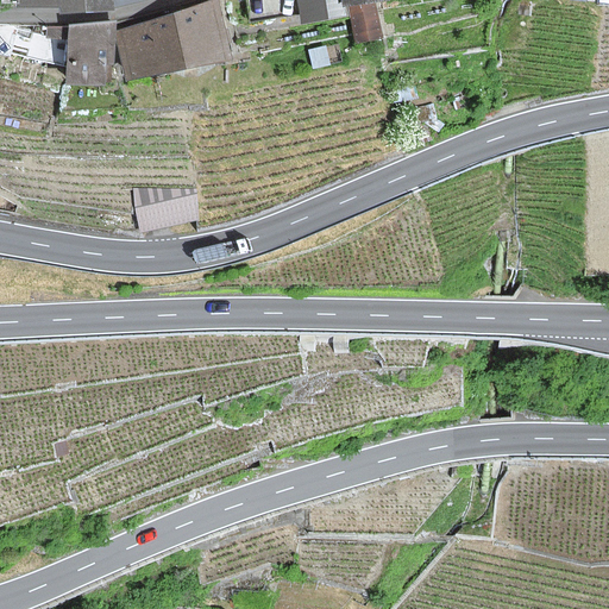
[(18,0),(20,10),(58,5),(60,17),(117,10),(115,1),(114,0),(18,0)]
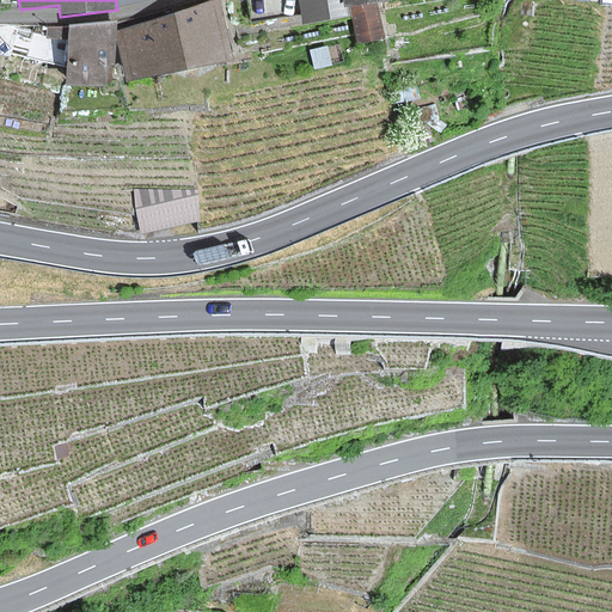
[(220,0),(218,0),(117,31),(126,83),(233,60),(220,0)]
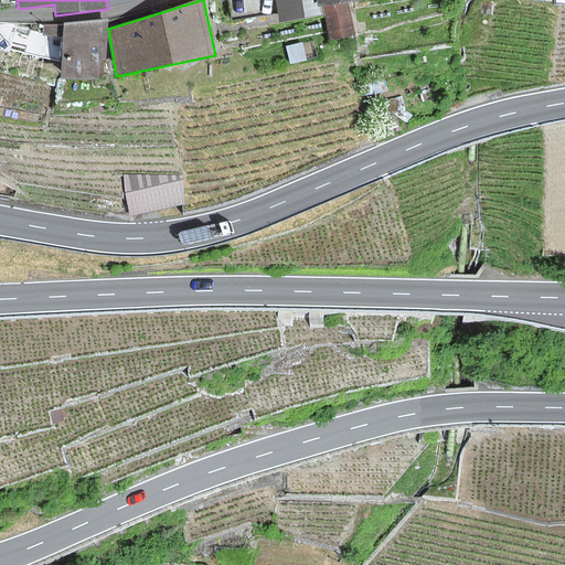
[(318,4),(317,0),(275,0),(279,22),(322,17),(320,4),(318,4)]
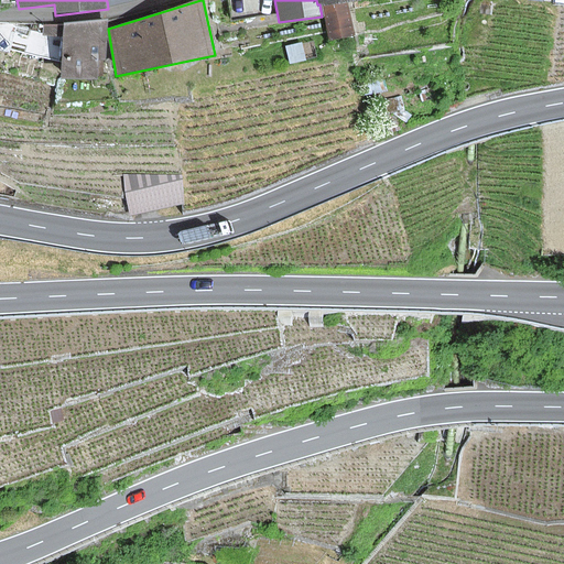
[(320,0),(321,3),(325,3),(329,39),(354,36),(349,0),(320,0)]
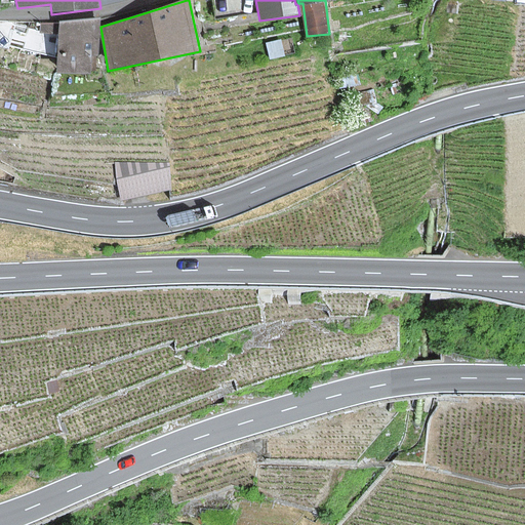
[(59,19),(57,72),(98,74),(101,27),(101,22),(59,19)]
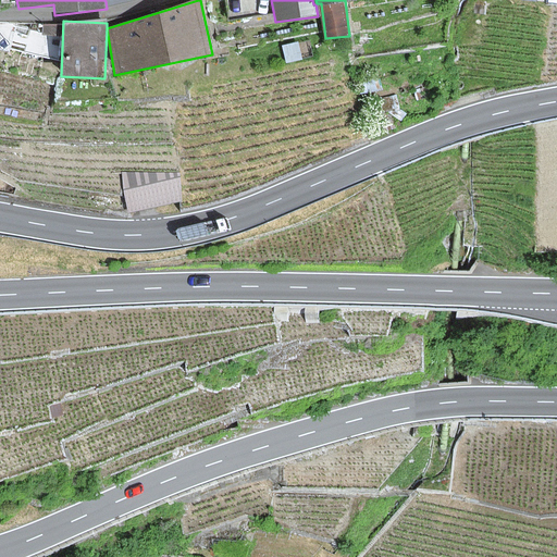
[(182,201),(180,172),(122,171),(128,213),(182,201)]
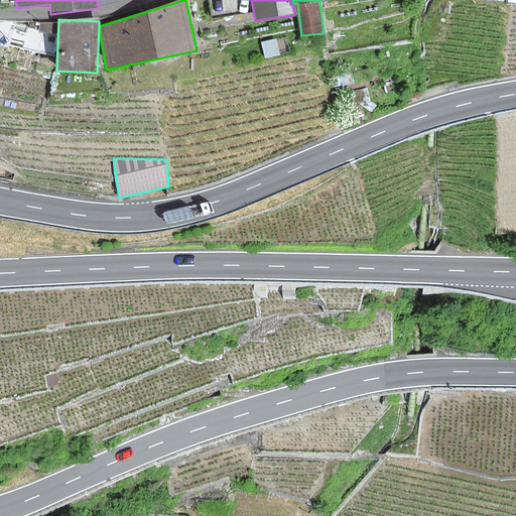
All buildings are outlined.
